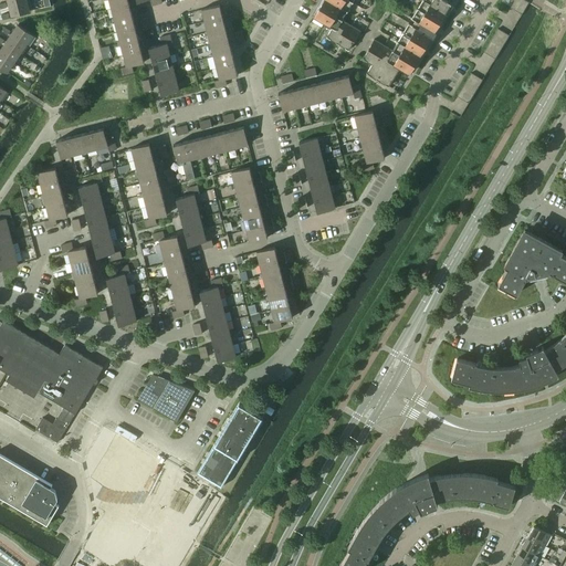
[(24,0),(9,4),(11,16),(29,11),(25,0),(24,0)]
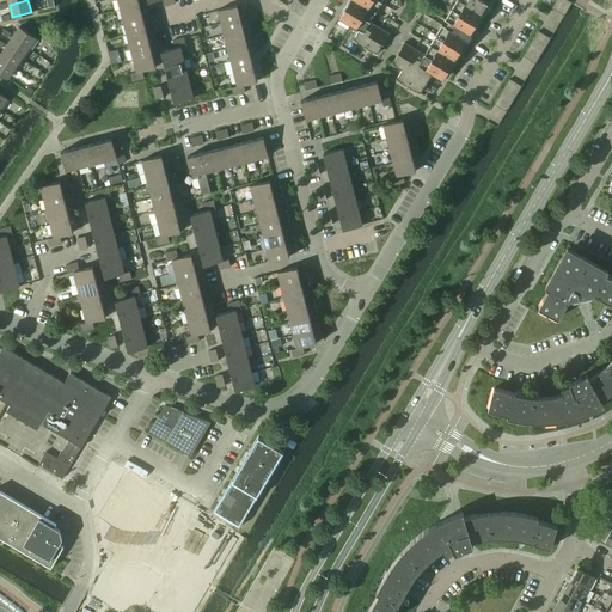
[(369,22),(381,0),(349,0),(338,18),(359,30),(353,40),(377,54),(390,34),(369,22)]
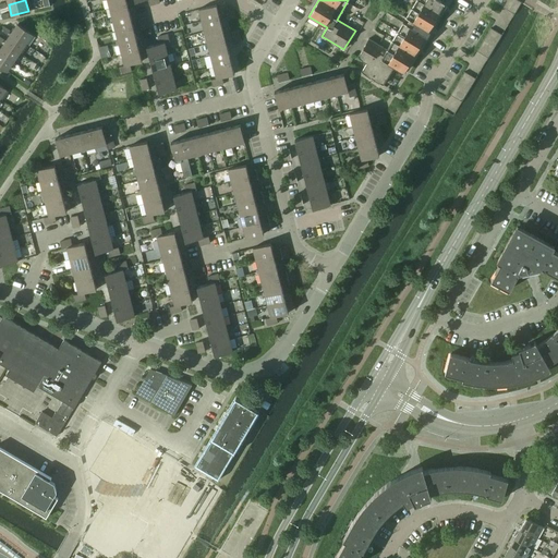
[(415,0),(405,17),(427,31),(445,3),(439,0),(415,0)]
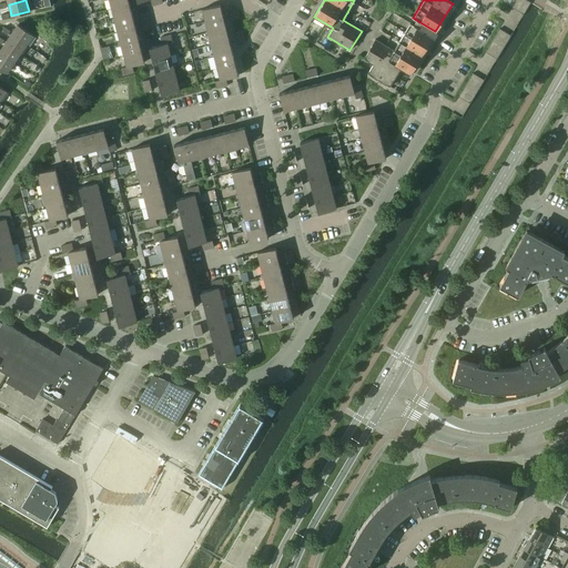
[(516,0),(511,8),(518,11),(524,0),(516,0)]
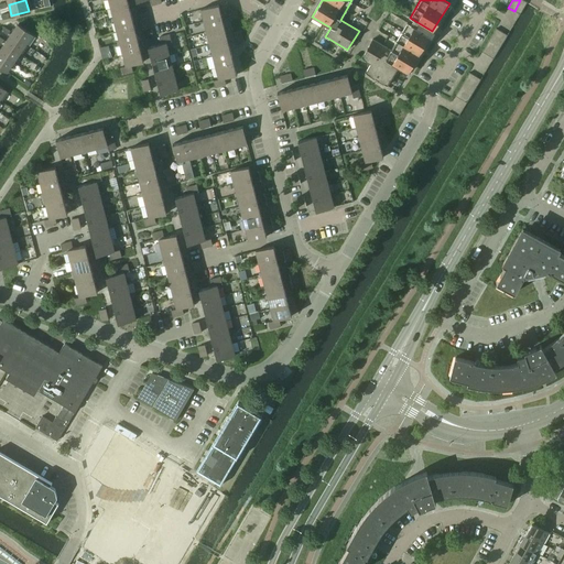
[(520,0),(514,11),(520,14),(527,2),(522,0),(520,0)]
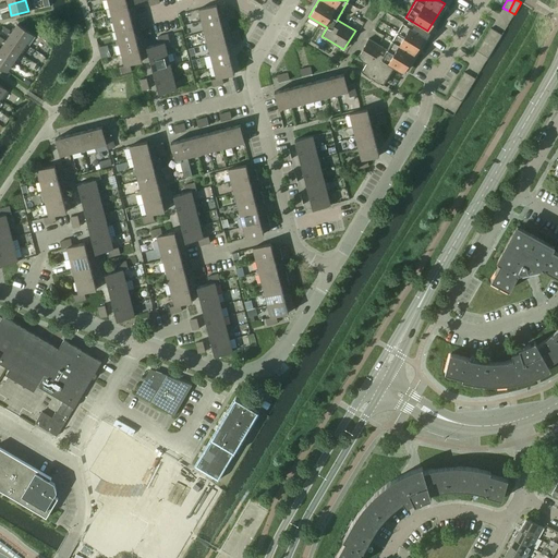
[(110,19),(110,21),(130,15),(128,3),(109,9),(112,17),(110,19)]
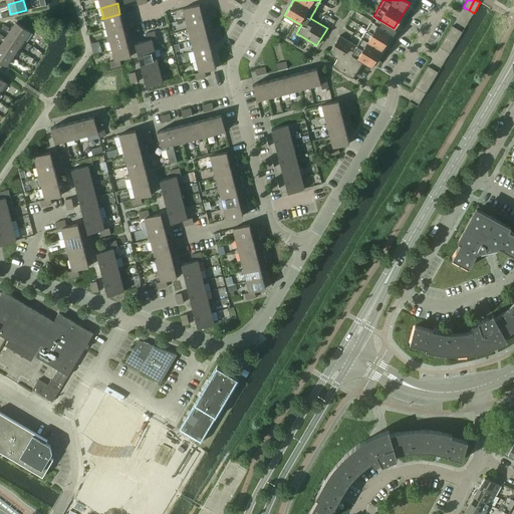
[(183,10),(186,19),(202,15),(199,4),(183,8),(183,9),(181,9),(181,11),(183,10)]
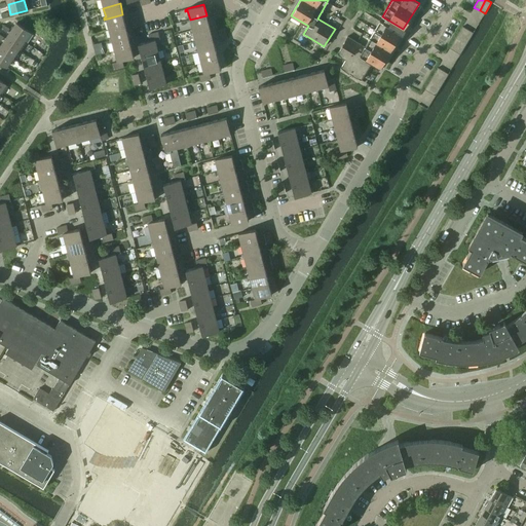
[(107,21),(109,29),(125,25),(122,14),(104,20),(104,21),(107,21)]
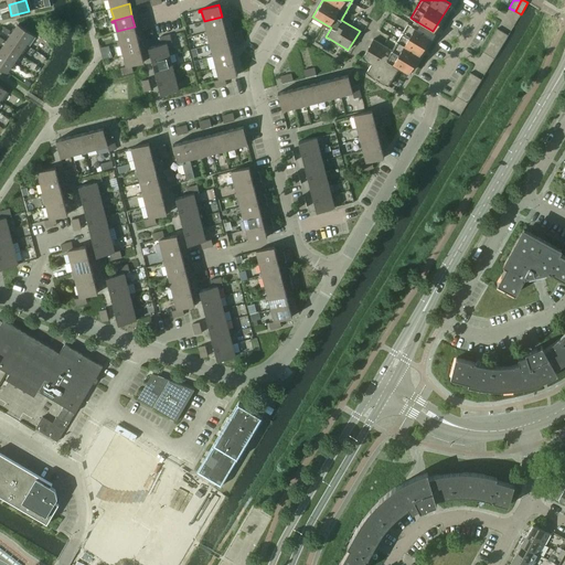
[(204,32),(204,33),(225,29),(222,17),(204,21),(206,31),(204,32)]
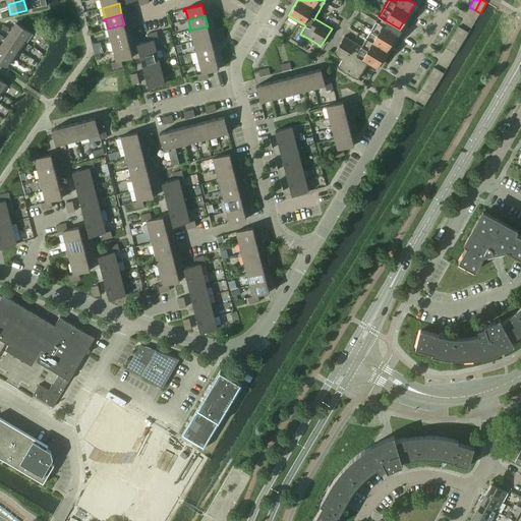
[(342,58),(337,67),(357,79),(367,62),(375,67),(397,33),(377,20),(361,46),(344,36),(334,54),(342,58)]
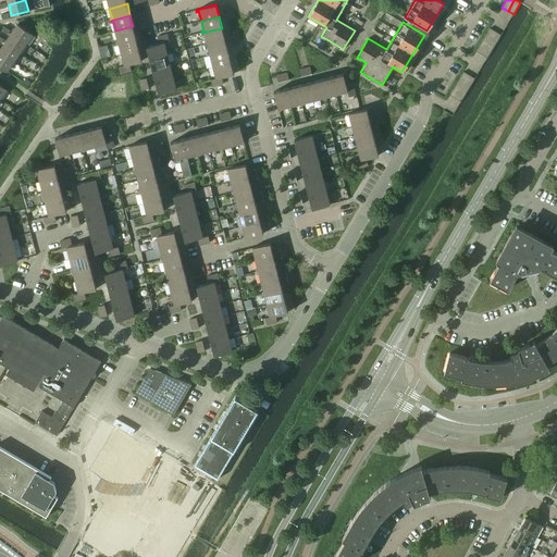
[(11,34),(25,44),(32,35),(17,24),(11,34)]
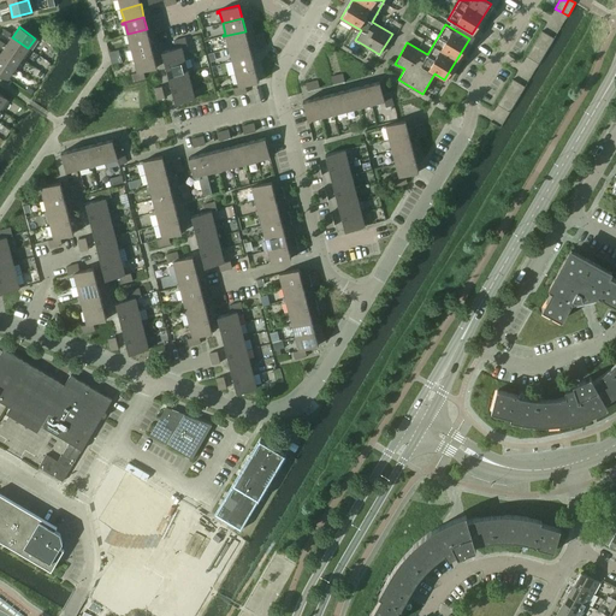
[(128,46),(128,47),(150,42),(147,29),(128,34),(130,45),(128,46)]
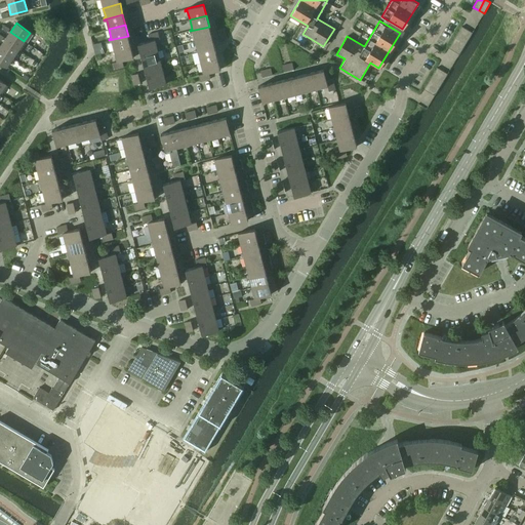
[(193,32),(195,41),(211,37),(209,27),(190,31),(191,33),(193,32)]
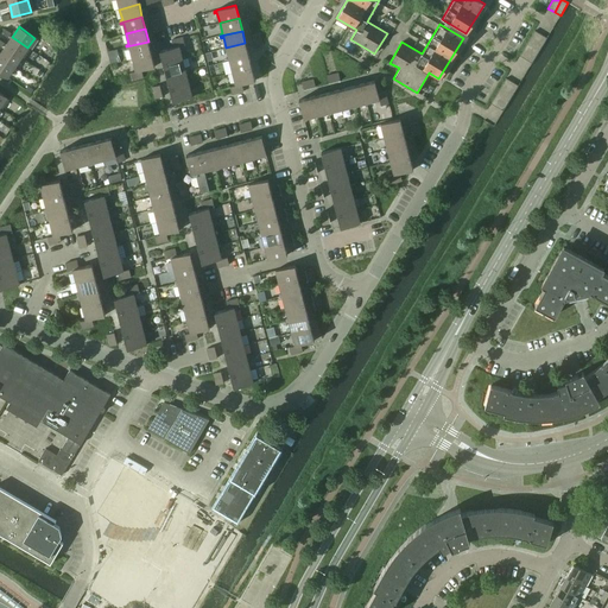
[(527,43),(533,46),(540,35),(534,31),(527,43)]
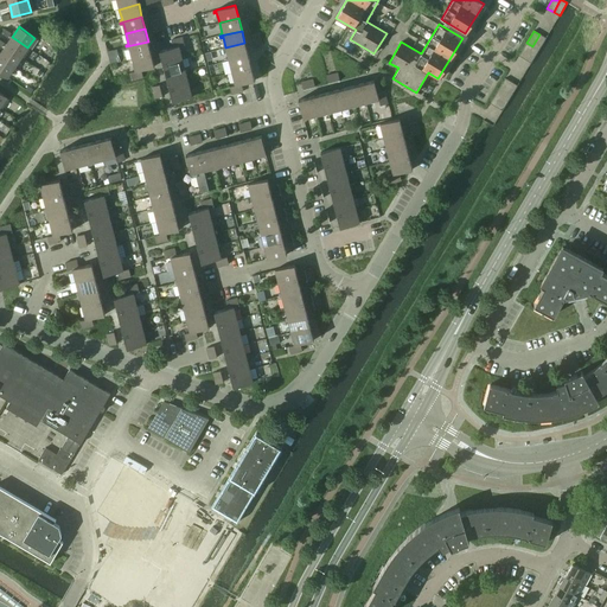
[(540,34),(532,46),(538,50),(545,38),(540,34)]
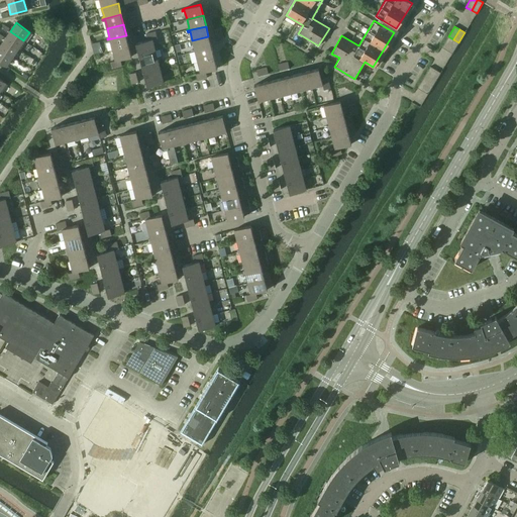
[(4,39),(18,48),(23,40),(10,31),(4,39)]
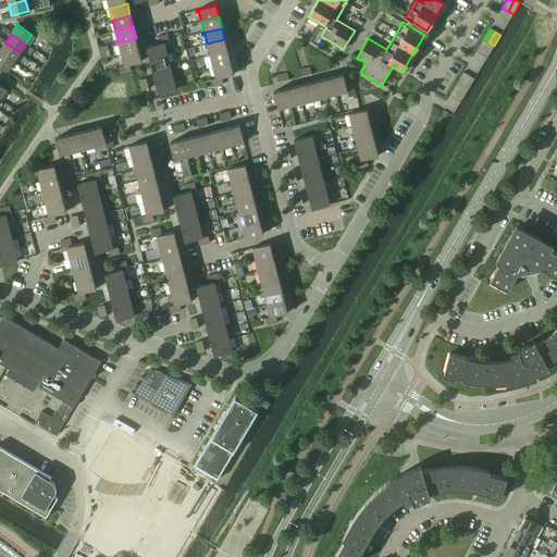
[(119,45),(121,53),(139,49),(136,38),(115,42),(116,45),(119,45)]
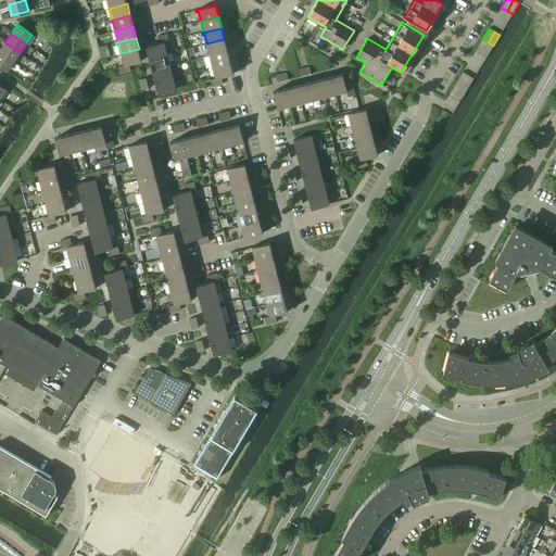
[(206,53),(207,55),(227,50),(224,39),(206,43),(209,53),(206,53)]
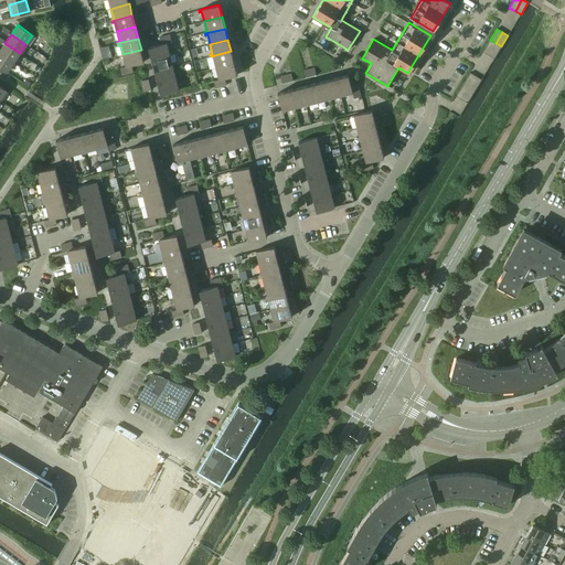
[(482,52),(488,55),(496,43),(490,40),(482,52)]
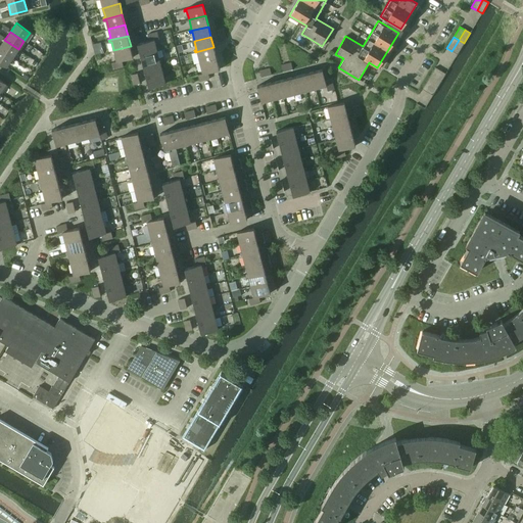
[(0,46),(0,49),(12,58),(18,49),(4,40),(0,46)]
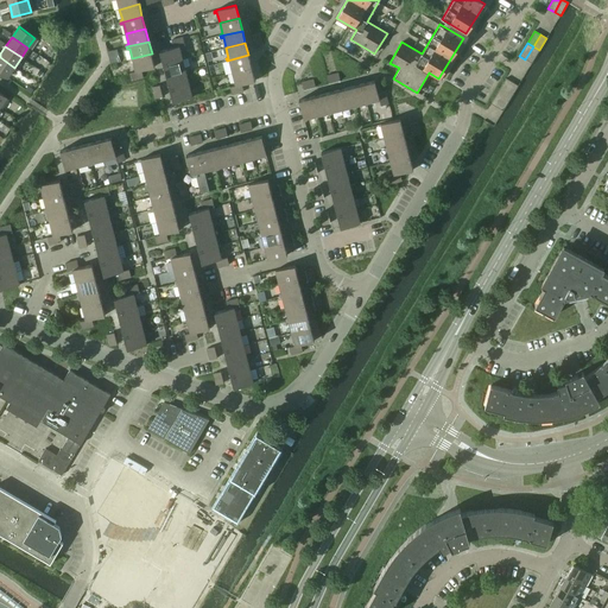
[(163,64),(183,59),(179,46),(173,48),(159,51),(163,64)]
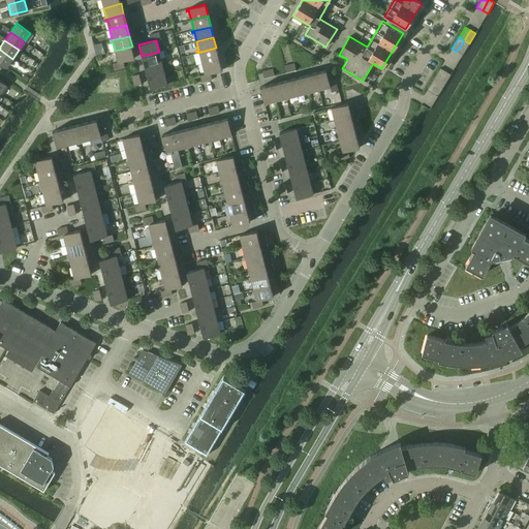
[(457,52),(463,55),(469,43),(464,40),(457,52)]
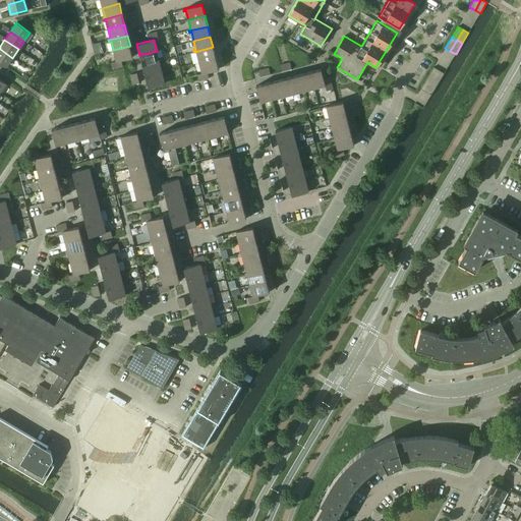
[(113,50),(116,61),(121,60),(132,57),(130,46),(113,50)]
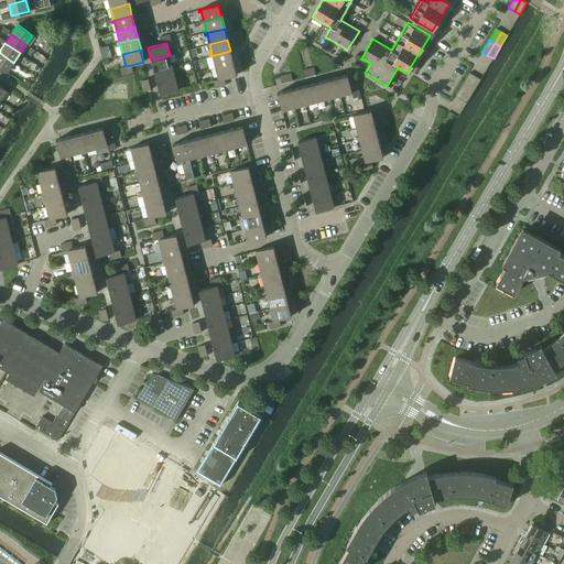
[(213,57),(215,67),(234,63),(230,51),(210,56),(210,58),(213,57)]
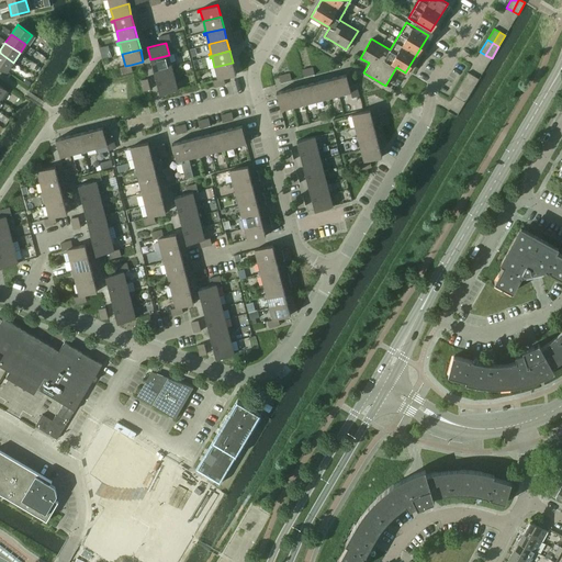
[(0,66),(7,71),(13,63),(0,53),(0,66)]
